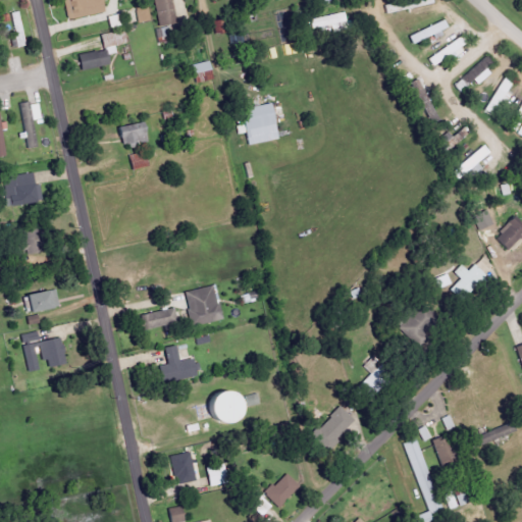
[(62,0),(67,20),(103,13),(100,0),(62,0)]
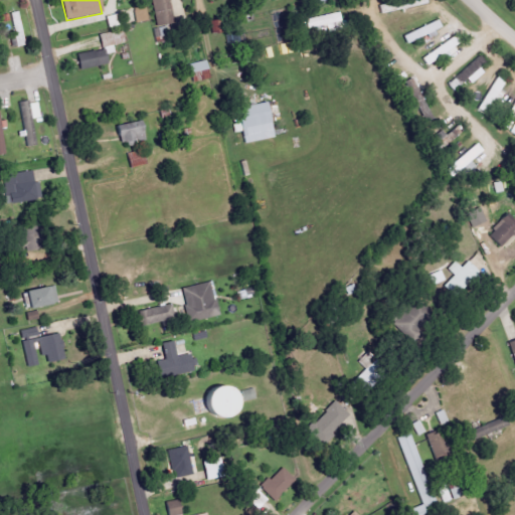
[(167,24),(166,17),(172,16),(169,0),(151,0),(157,27),(167,24)]
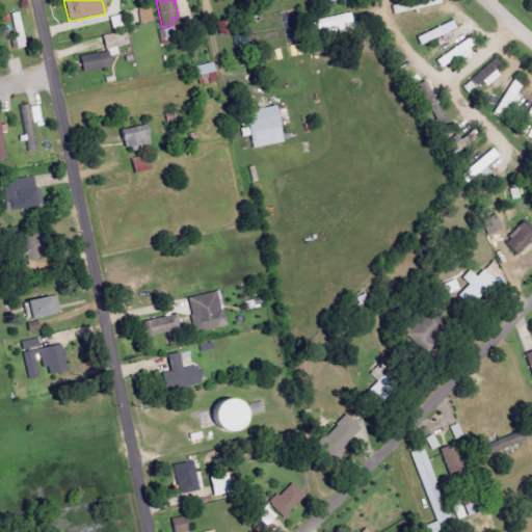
[(391,0),(393,12),(441,7),(439,0),(391,0)]
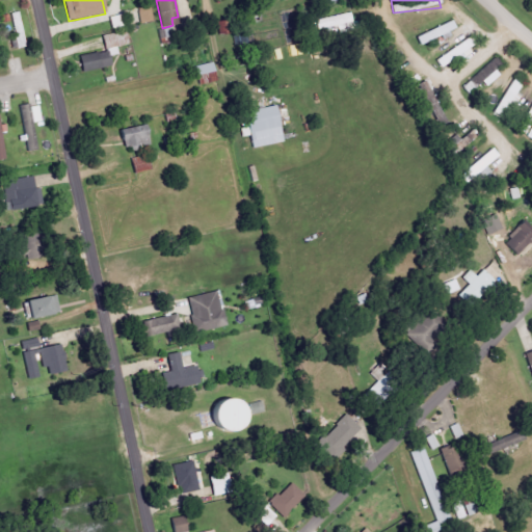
[(152,21),(151,9),(139,10),(140,22),(152,21)]
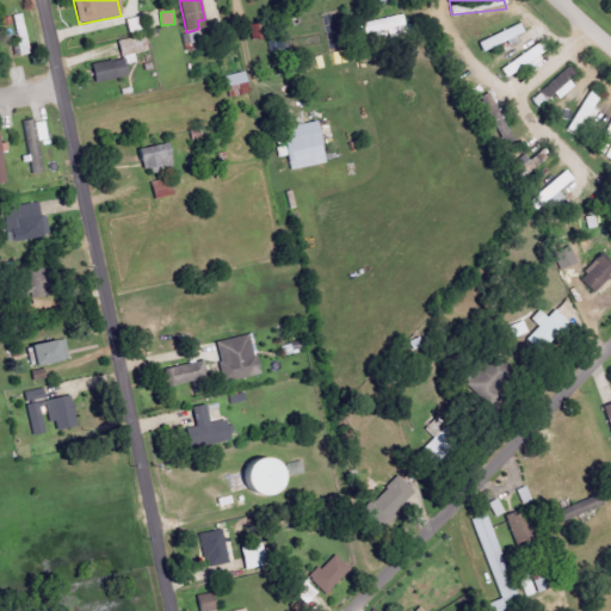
[(12,16),(17,56),(30,54),(25,14),(12,16)]
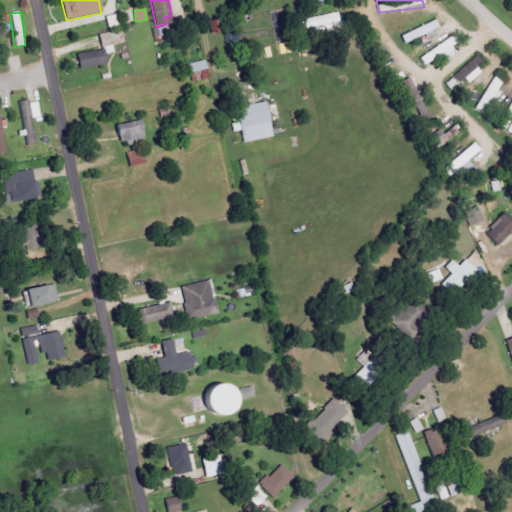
[(304,18),(305,30),(339,26),(338,14),(304,18)]
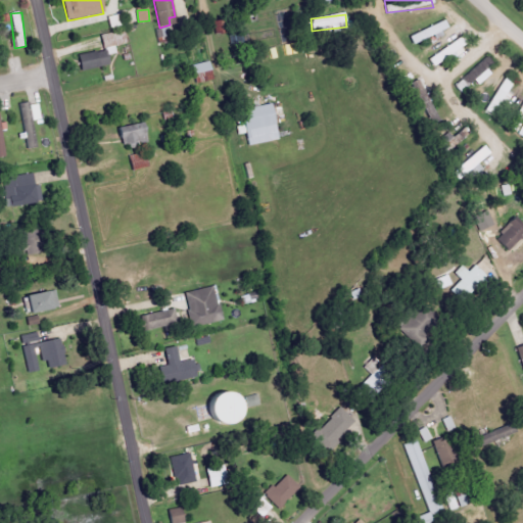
[(409,37),(413,46),(442,33),(441,32),(448,29),(444,19),(409,37)]
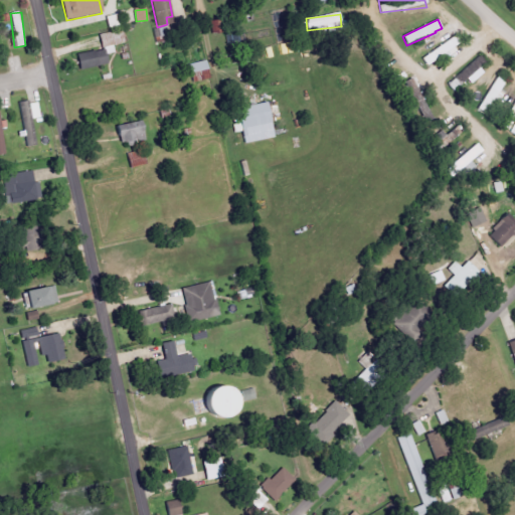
[(102,48),(124,43),(121,30),(99,35),(102,48)]
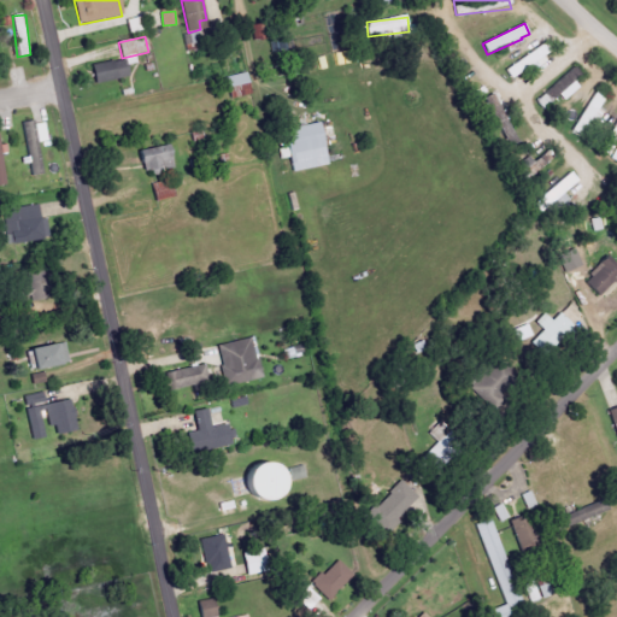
[(504,74),(542,47),(548,56),(542,60),(545,65),(535,71),(533,68),(510,82),(504,74)]
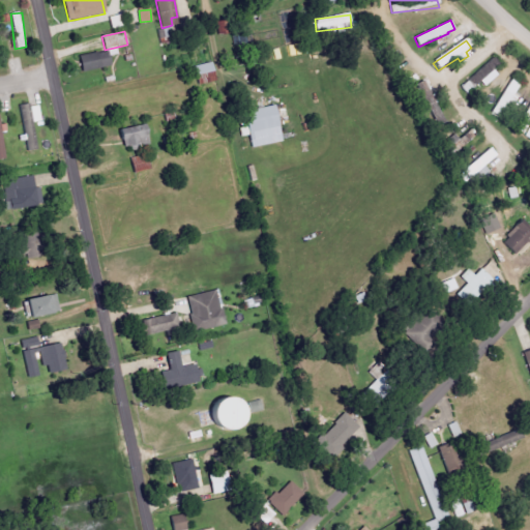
[(79,57),(81,72),(110,67),(107,51),(79,57)]
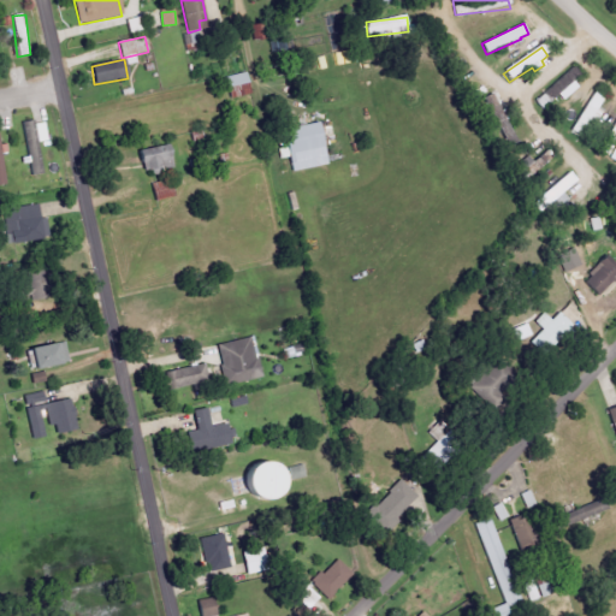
[(534,100),(542,110),(558,96),(562,99),(584,82),(574,70),(534,100)]
